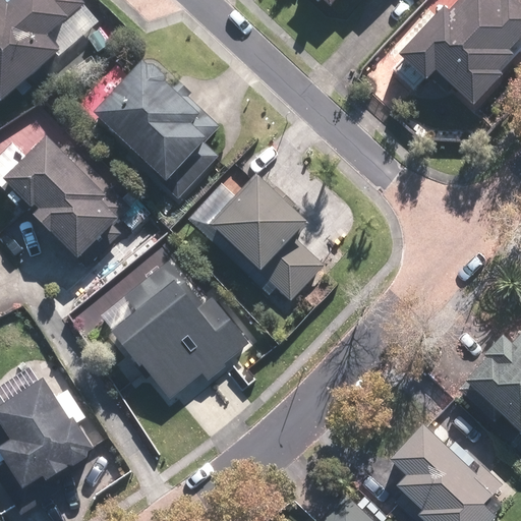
[(79,0),(7,0),(4,3),(0,0),(0,98),(53,51),(56,55),(98,20),(79,0)]
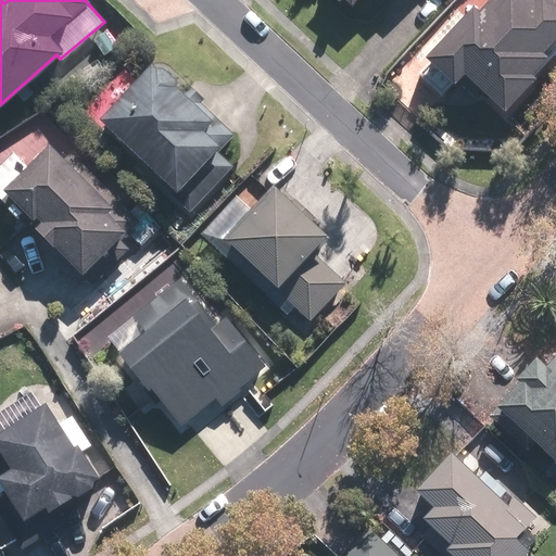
[(326,0),(344,17),(361,0),(367,0),(370,3),(373,0),(438,0),(445,7),(451,0),(326,0)]
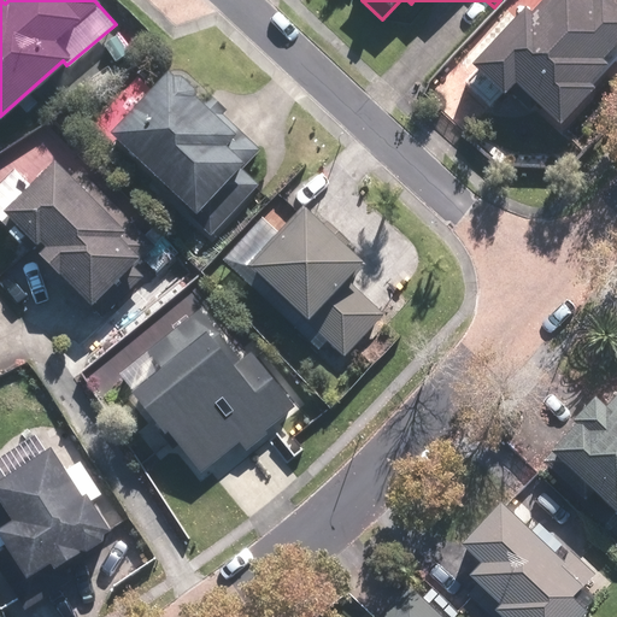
[(616,0),(575,0),(574,1),(571,0),(540,0),(463,74),(468,80),(459,88),(503,134),(526,112),(552,140),(616,77),(616,0)]
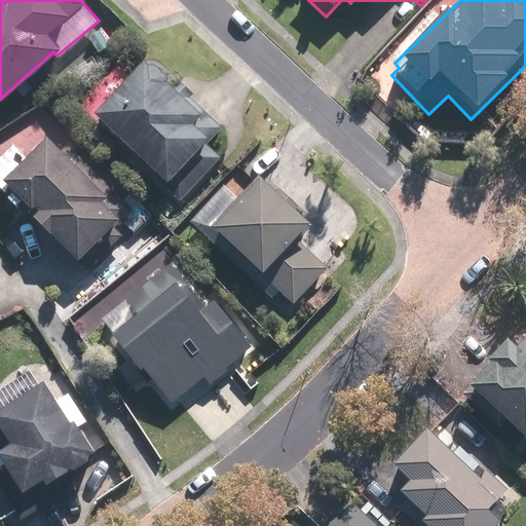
[(108,45),(98,29),(86,36),(97,52),(108,45)]
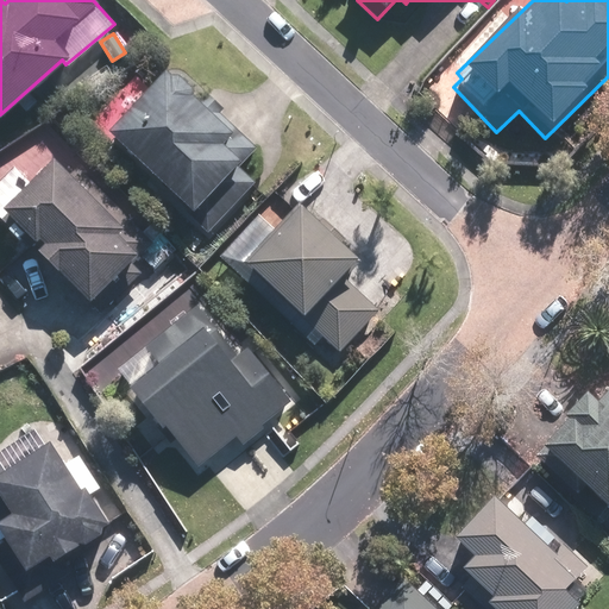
[(168,75),(163,70),(105,131),(165,188),(163,192),(207,232),(252,181),(237,167),(255,148),(217,112),(221,108),(203,92),(195,100),(188,95),(189,88),(173,74),(168,75)]
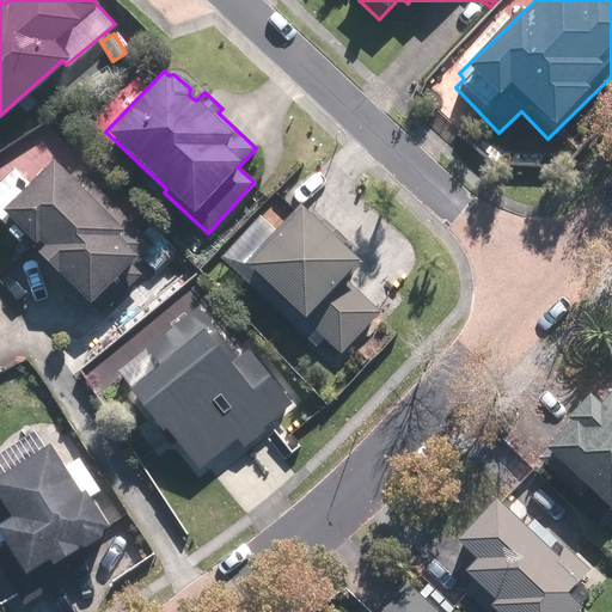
[(35,252),(98,314),(139,274),(130,264),(152,243),(75,166),(66,176),(49,159),(0,208),(0,213),(31,245),(36,240),(41,245),(35,252)]
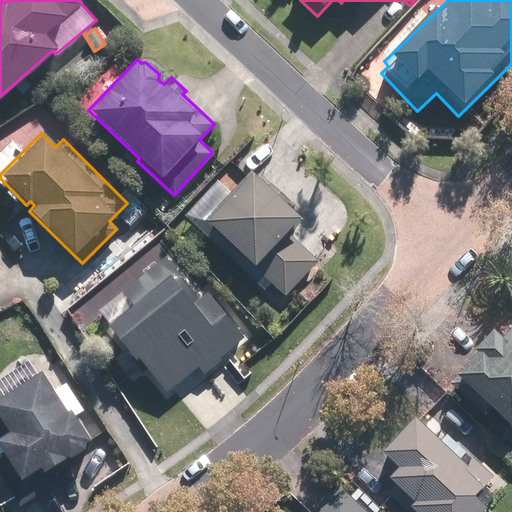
[(201,228),(262,289),(271,281),(284,293),(315,261),(285,231),(298,219),(253,175),(201,228)]
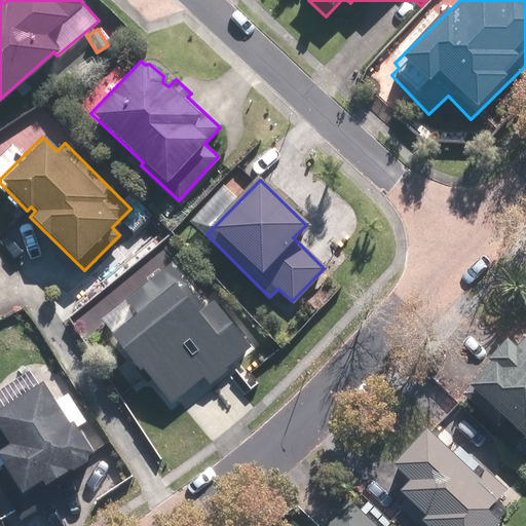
[(167,264),(124,299),(136,313),(109,335),(137,369),(140,367),(170,403),(201,376),(208,383),(225,369),(224,367),(250,345),(212,298),(201,306),(167,264)]
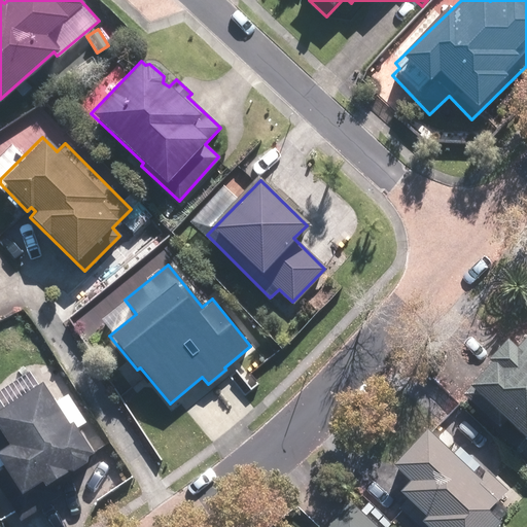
[(463,392),(520,446),(526,437),(526,336),(508,356),(500,348),(481,369),(484,371),(463,392)]
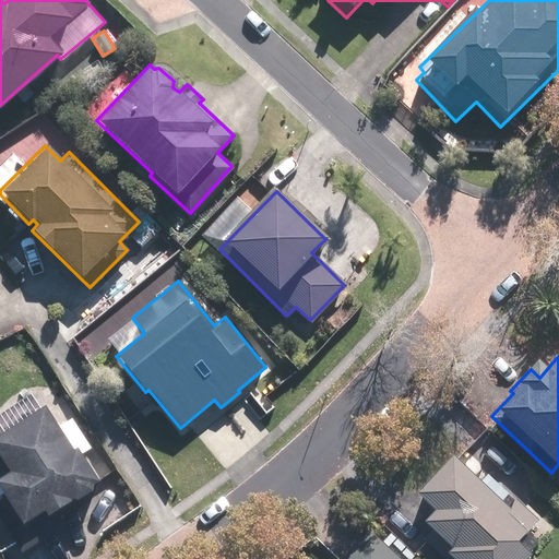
[(71,450),(40,405),(0,430),(0,429),(0,494),(3,498),(0,500),(0,523),(20,552),(62,523),(54,511),(92,489),(90,486),(96,482),(76,447),(71,450)]
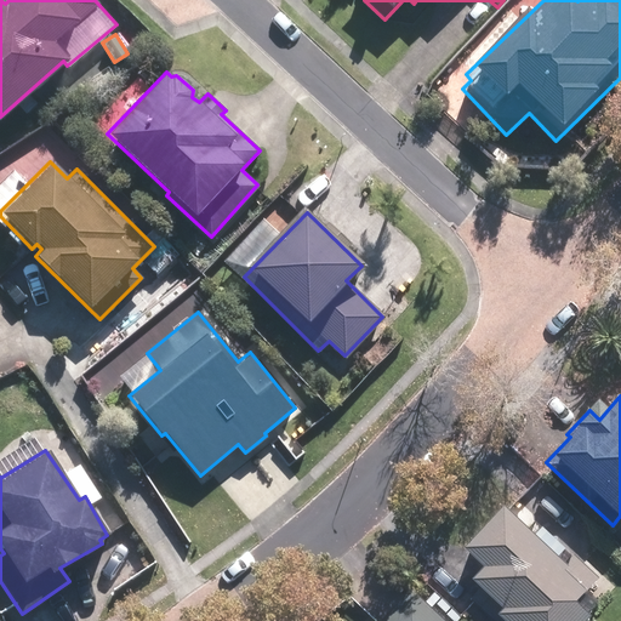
[(495,514),(455,557),(474,575),(462,588),(494,617),(489,620),(576,620),(567,611),(594,582),(570,559),(557,573),(495,514)]
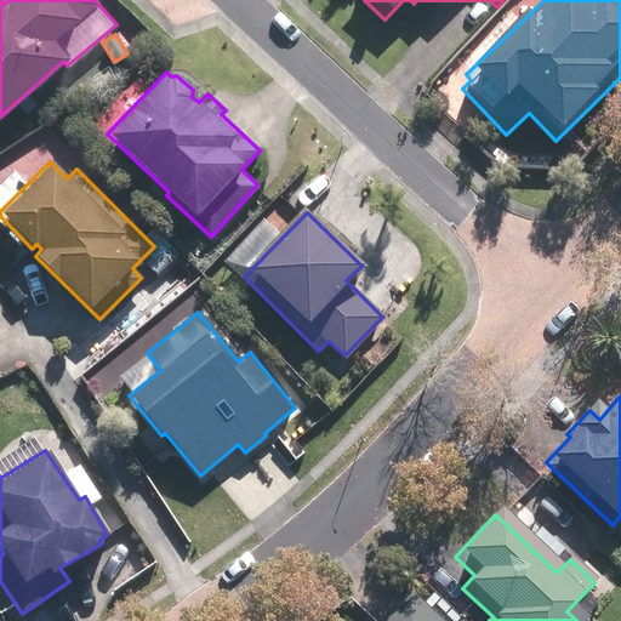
[(437,620),(408,593),(381,620),(437,620)]
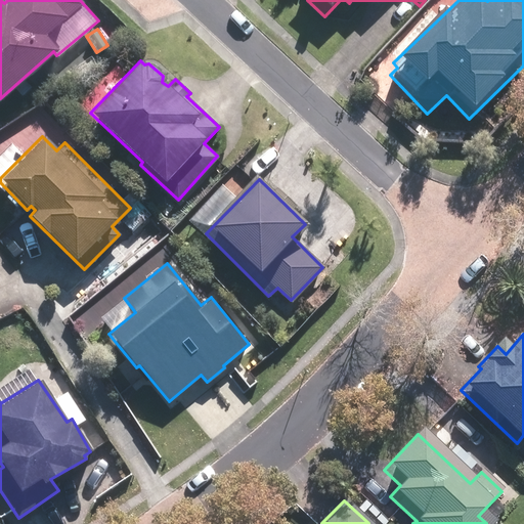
All buildings are outlined.
